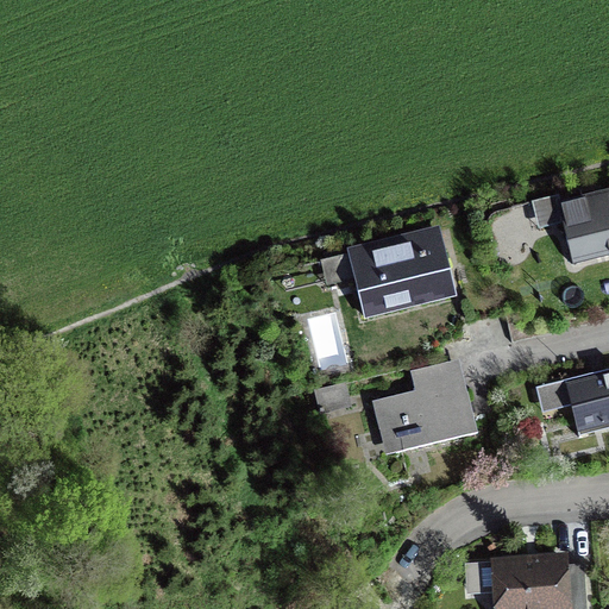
[(608,189),(583,196),(581,189),(532,201),(539,230),(563,224),(572,265),(608,256),(608,189)]
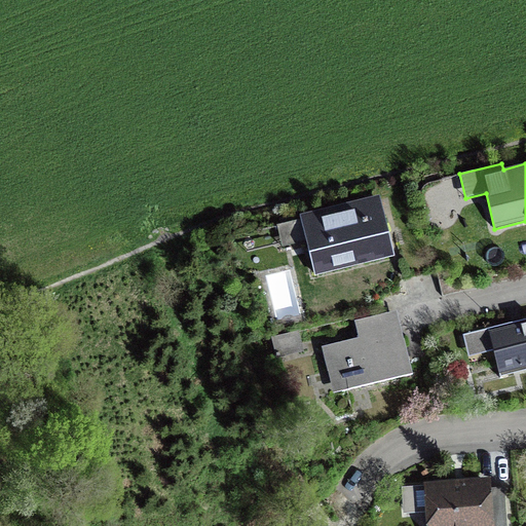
[(300,215),(314,275),(392,257),(379,196),(300,215)]
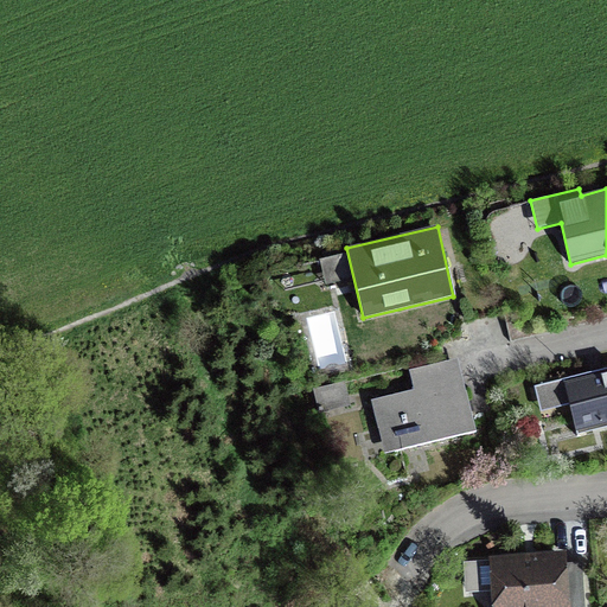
[(414,390),(371,400),(384,455),(477,433),(459,358),(409,370),(414,390)]
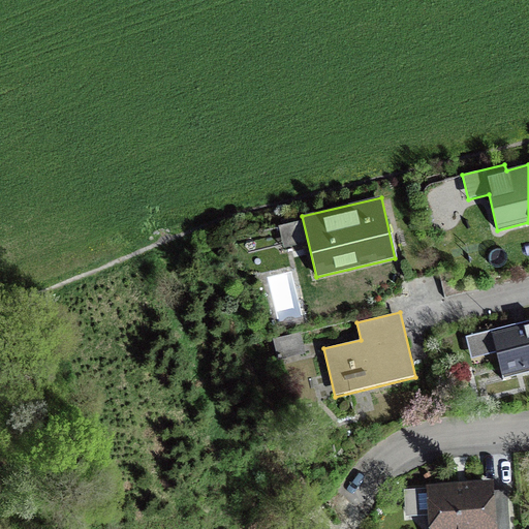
[(528,320),(465,336),(471,361),(496,354),(503,381),(528,374),(528,320)]
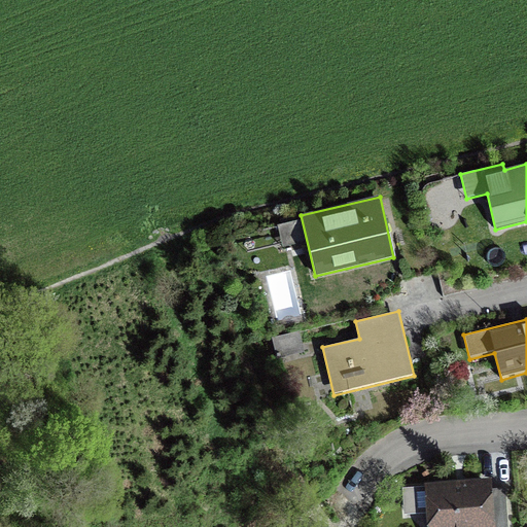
[(305,352),(300,332),(272,340),(277,359),(305,352)]
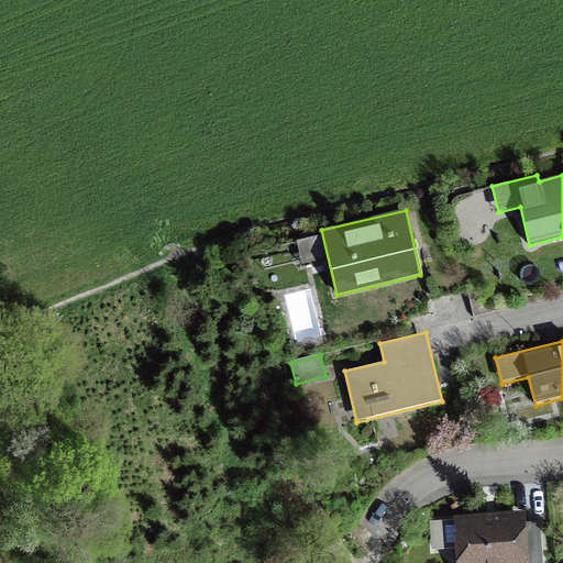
[(543,562),(541,521),(526,522),(526,512),(454,517),(454,520),(430,521),(431,551),(456,549),(456,562),(543,562)]
